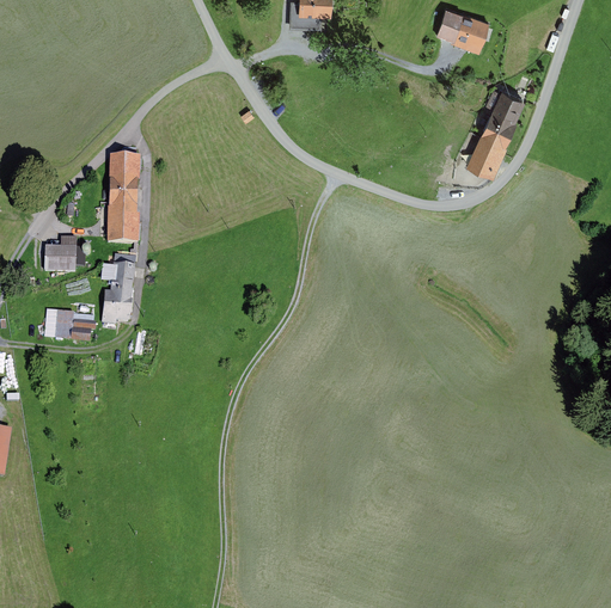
[(291,0),(292,29),(321,29),(321,11),(327,11),(325,0),(291,0)]
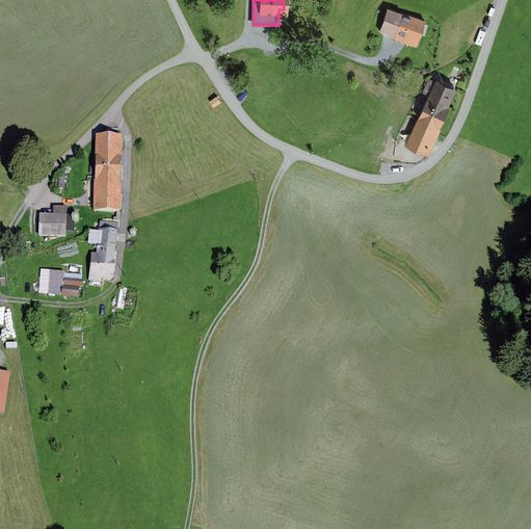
[(422,20),(388,7),(380,29),(414,42),(422,20)]
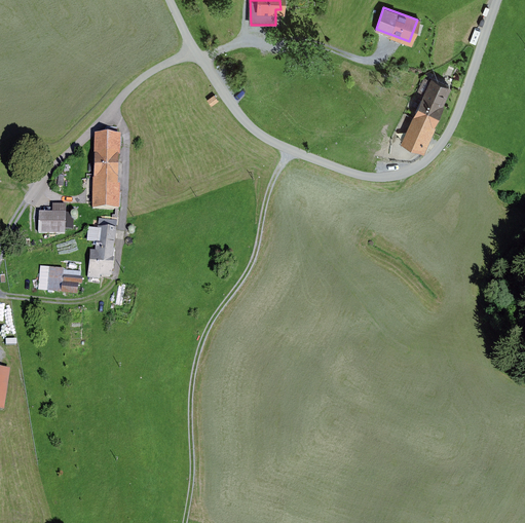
[(448,86),(428,77),(401,139),(420,147),(448,86)]
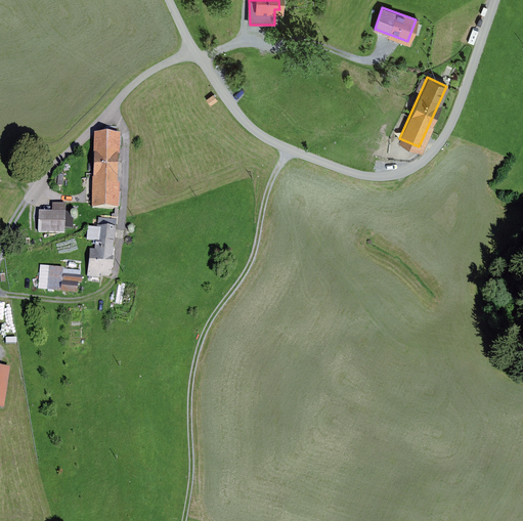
[(119,135),(94,134),(92,205),(117,206),(118,184),(116,183),(116,155),(119,155),(119,135)]
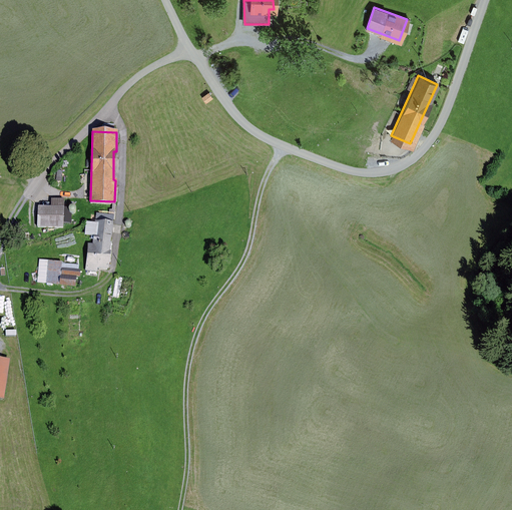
[(71,204),(61,204),(62,197),(50,197),(50,205),(37,205),(37,224),(61,224),(61,219),(69,219),(70,212),(71,212),(73,211),(74,210),(74,209),(74,207),(74,206),(73,205),(71,204)]
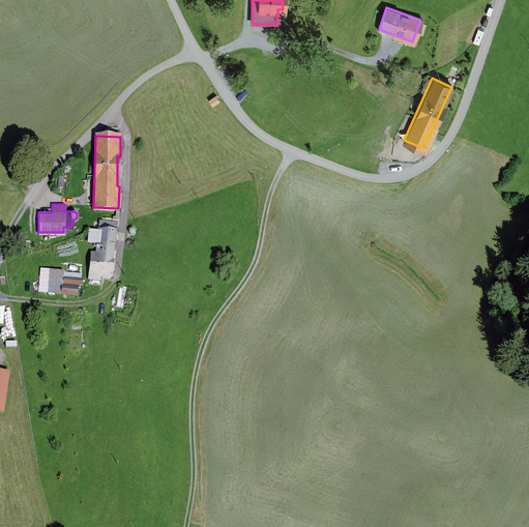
[(97,228),(88,228),(87,241),(96,242),(95,253),(90,253),(88,276),(98,277),(98,273),(111,274),(115,222),(98,221),(97,228)]
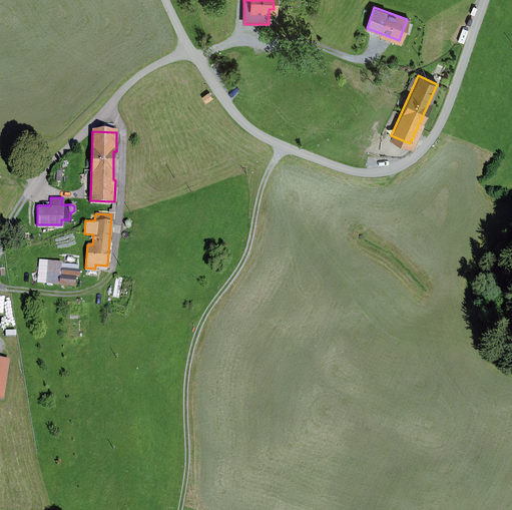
[(39,259),(37,280),(73,283),(75,263),(39,259)]
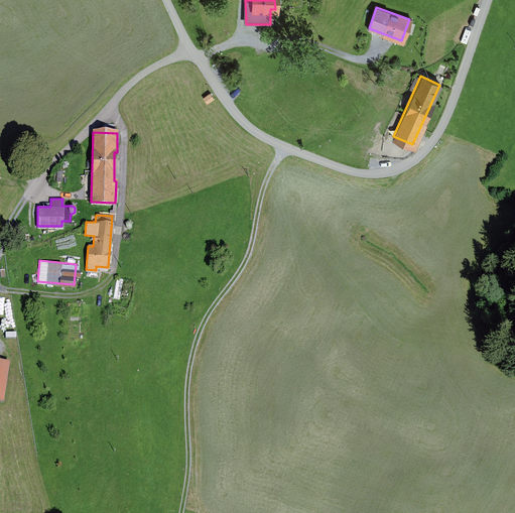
All buildings are outlined.
